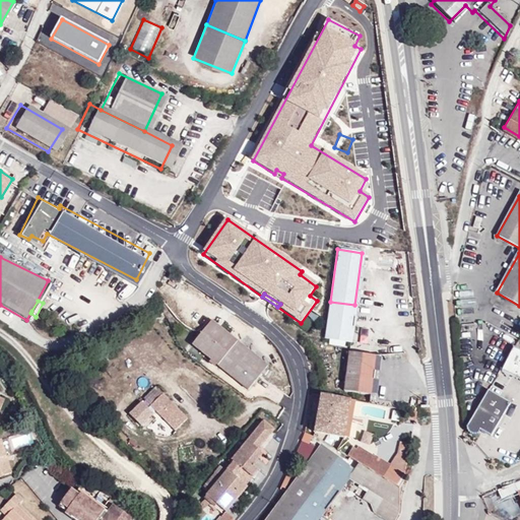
[(354,305),(330,302),(325,339),(349,342),(354,305)]
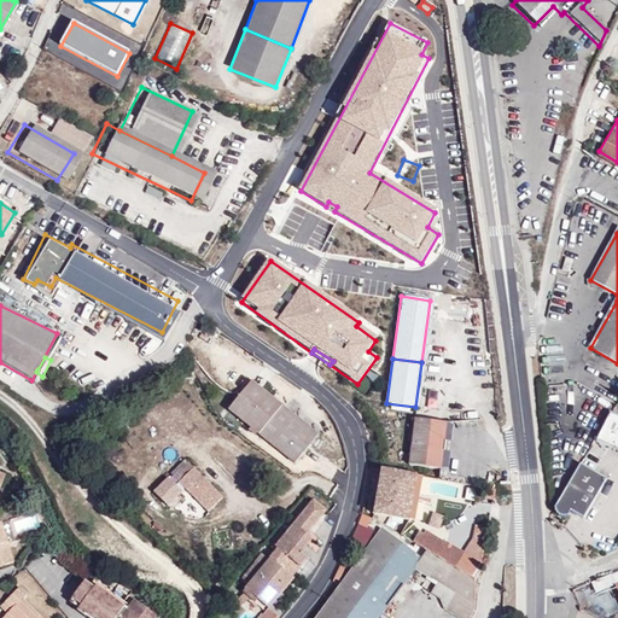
[(318,431),(246,378),(225,408),(293,461),(318,431)]
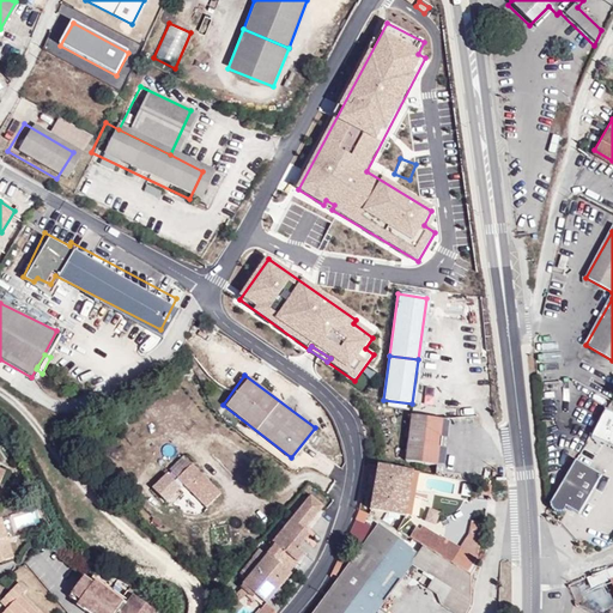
[(418,401),(436,402),(436,390),(418,390),(418,401)]
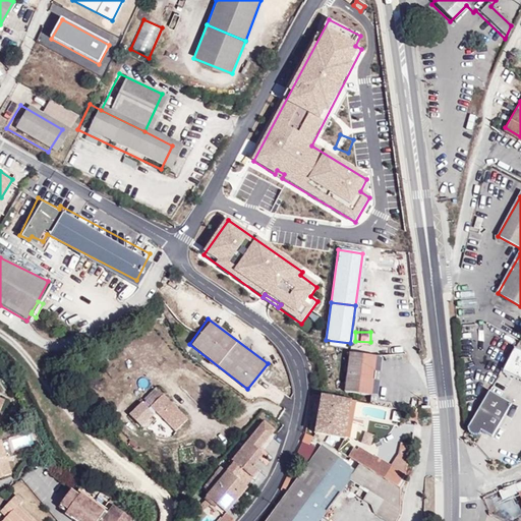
[(520,352),(513,348),(502,372),(520,381),(520,352)]
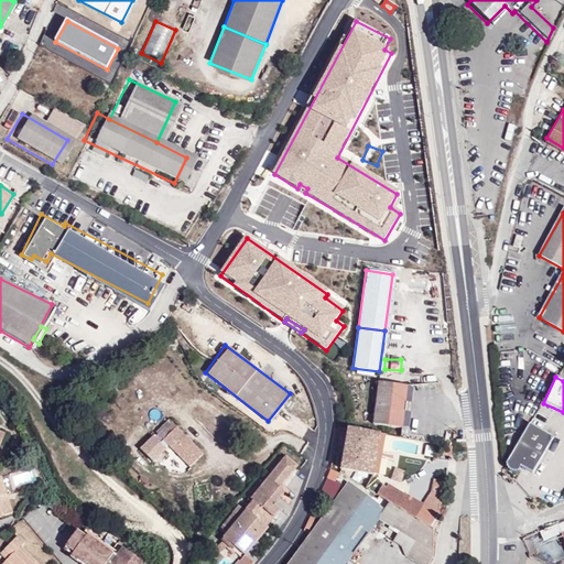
[(409,386),(381,382),(376,424),(403,427),(409,386)]
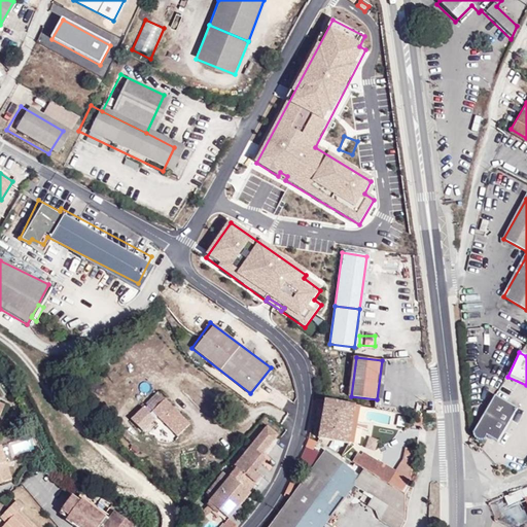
[(285,411),(290,405),(265,384),(259,390),(285,411)]
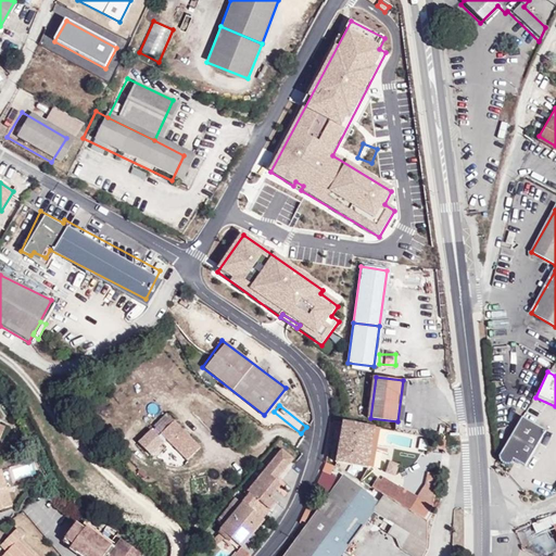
[(543,430),(521,417),(498,456),(498,458),(500,463),(503,465),(508,464),(513,459),(522,466),(543,430)]
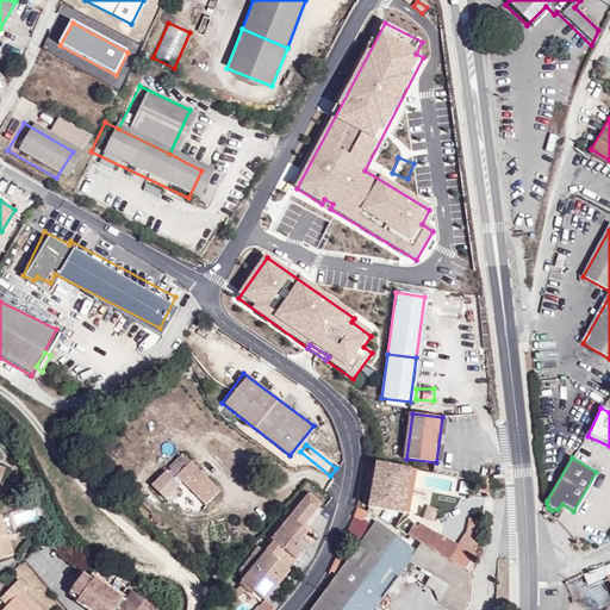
[(192,464),(179,477),(206,505),(219,493),(192,464)]
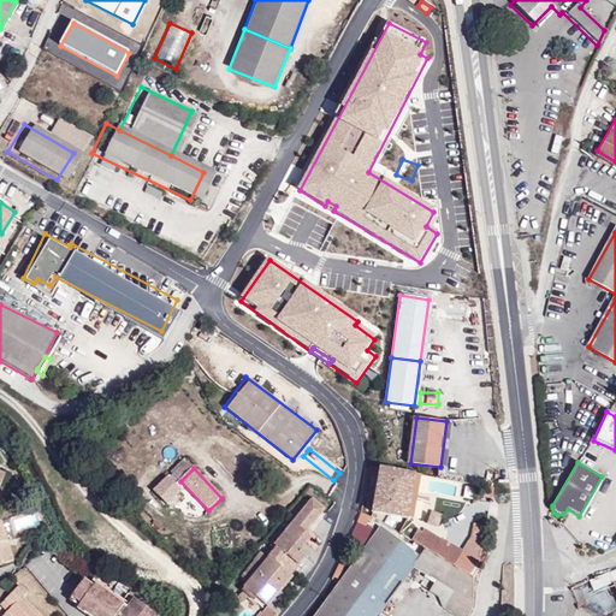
[(415,473),(380,471),(373,513),(407,519),(415,473)]
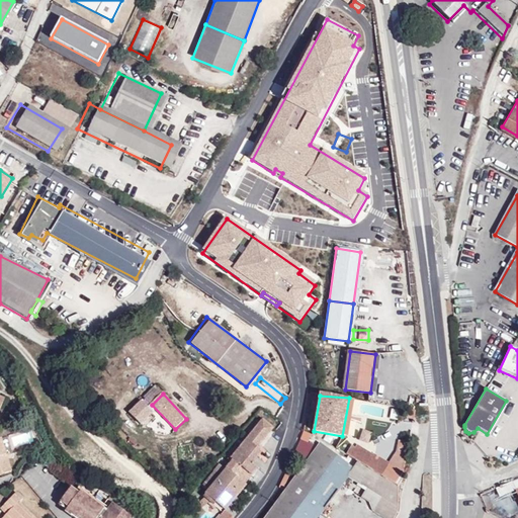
[(349,398),(342,436),(347,437),(354,399),(349,398)]
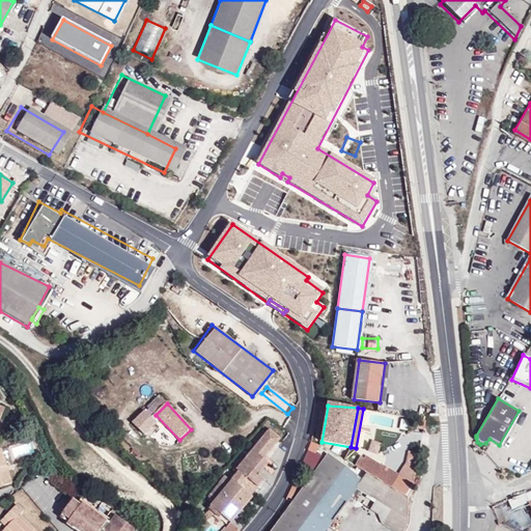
[(144,412),(132,424),(144,437),(157,423),(144,412)]
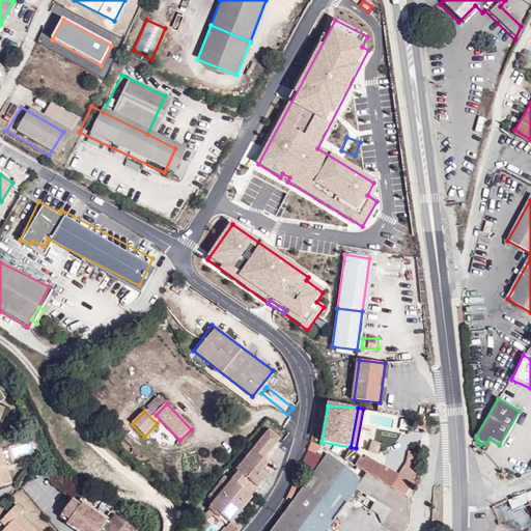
[(267,458),(263,455),(277,437),(263,428),(233,469),(256,485),(262,477),(256,472),(267,458)]
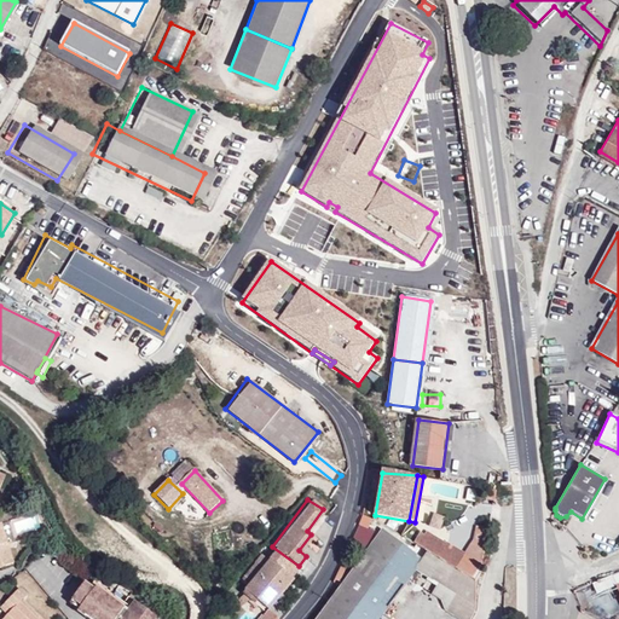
[(374,519),(427,551),(421,559),(415,568),(439,584),(432,594),(440,600),(447,589),(455,594),(444,611),(456,618),(468,618),(473,611),(474,582),(479,574),(409,521),(375,515),(374,519)]
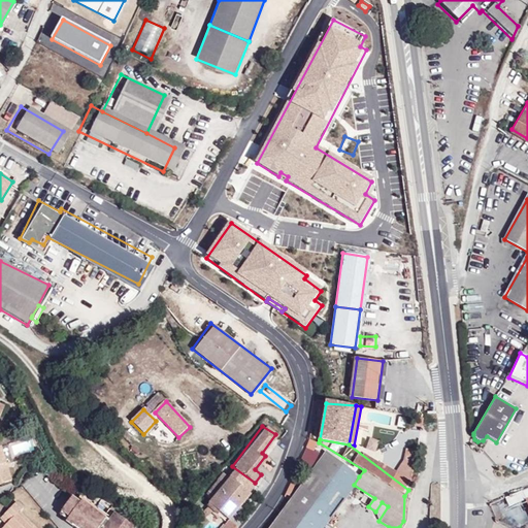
[(321,527),(354,485),(359,476),(326,452),(310,471),(269,527),(321,527)]
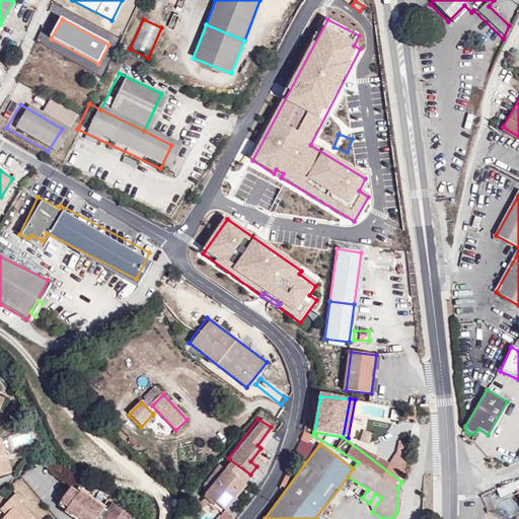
[(251,475),(230,460),(224,468),(245,484),(251,475)]
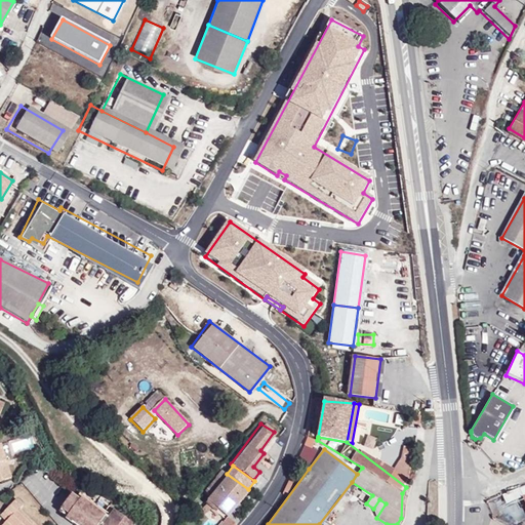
[(210,495),(227,474),(220,469),(203,490),(210,495)]
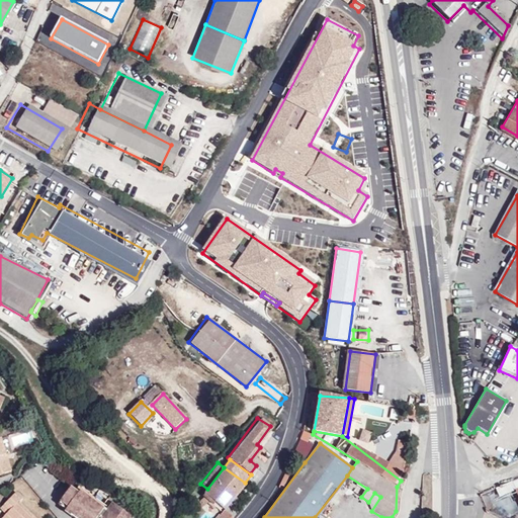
[(225,511),(245,483),(224,467),(201,498),(209,503),(206,508),(220,517),(225,511)]
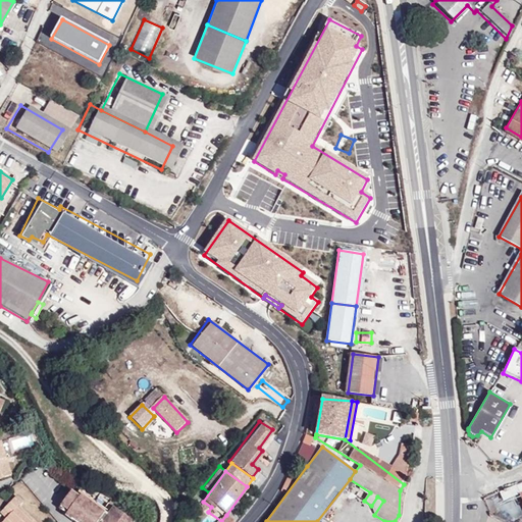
[(122,521),(127,516),(128,515),(107,500),(102,507),(74,486),(72,488),(65,483),(55,498),(62,503),(60,506),(59,508),(79,521),(122,521)]
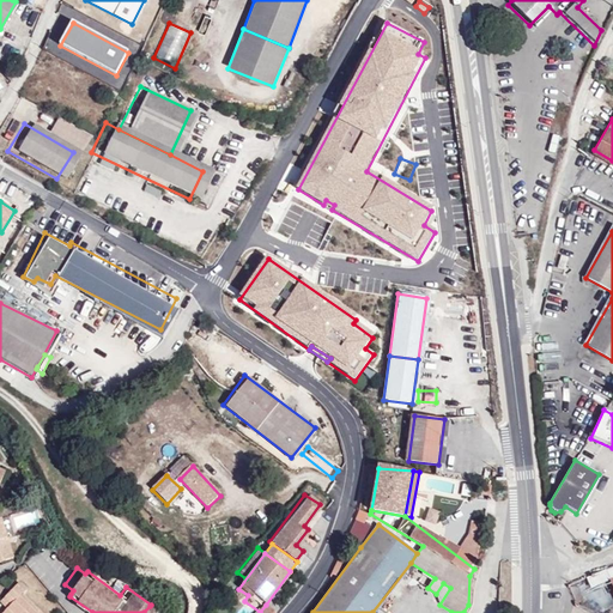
[(612,577),(602,583),(612,604),(612,577)]
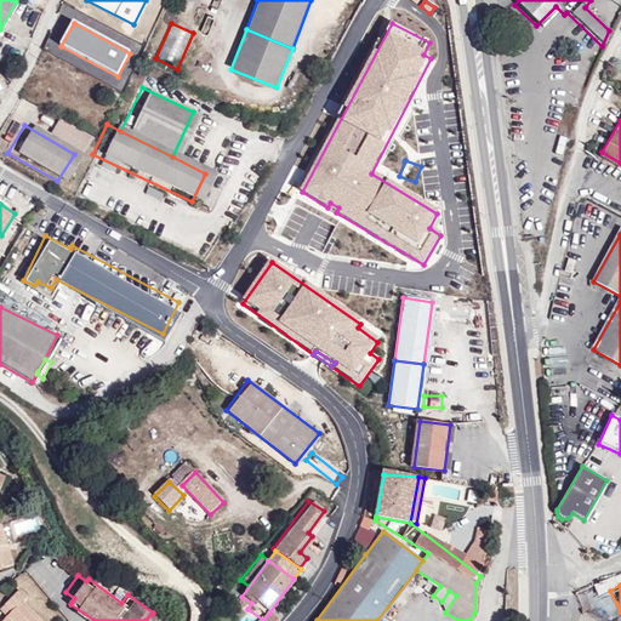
[(33,620),(10,600),(13,596),(4,587),(0,590),(0,620),(33,620)]
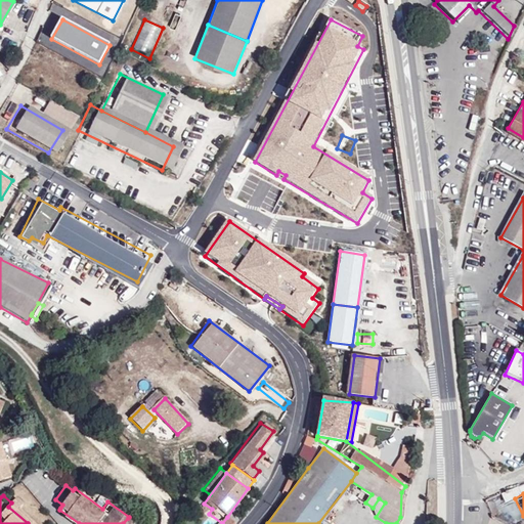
[(62,505),(55,499),(52,503),(60,508),(62,505)]
